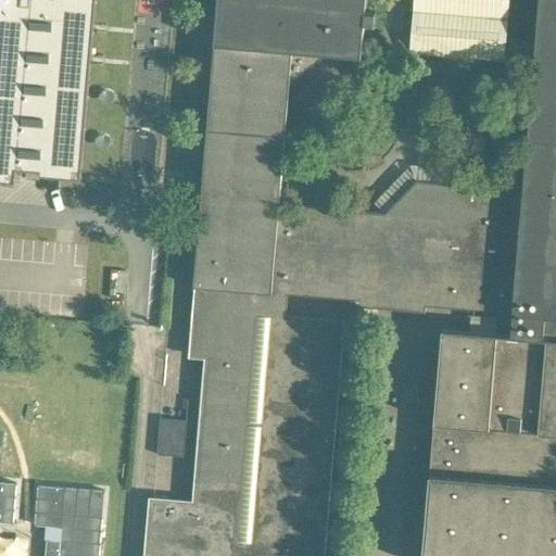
[(0,0),(0,179),(15,181),(16,167),(26,168),(26,178),(39,179),(40,174),(80,178),(96,0),(0,0)]
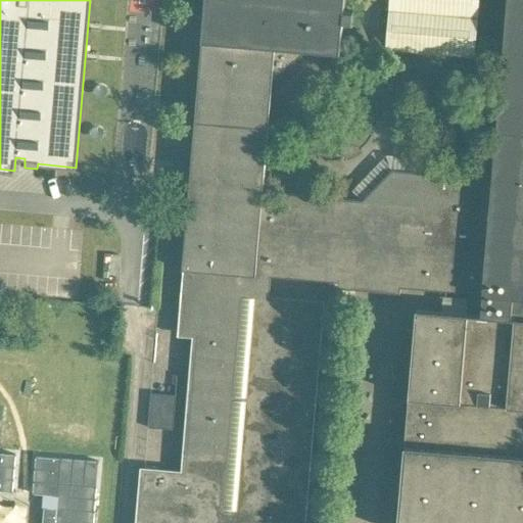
[(344,0),(204,0),(181,269),(186,269),(180,331),(195,332),(184,474),(143,471),(139,522),(301,522),(321,301),(325,302),(325,301),(268,296),(269,276),(338,282),(341,282),(341,276),(398,281),(397,287),(400,287),(469,292),(468,314),(417,308),(397,522),(522,522),(522,0),(389,0),(385,50),(474,57),(478,15),(505,17),(491,179),(390,171),(361,201),(263,194),(272,81),(307,49),(340,52),(343,21),(352,22),(353,11),(344,10),(344,0)]
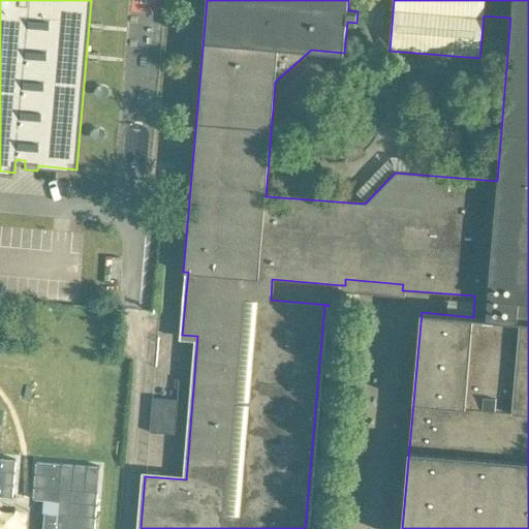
[(176,399),(151,397),(148,433),(173,435),(176,399)]
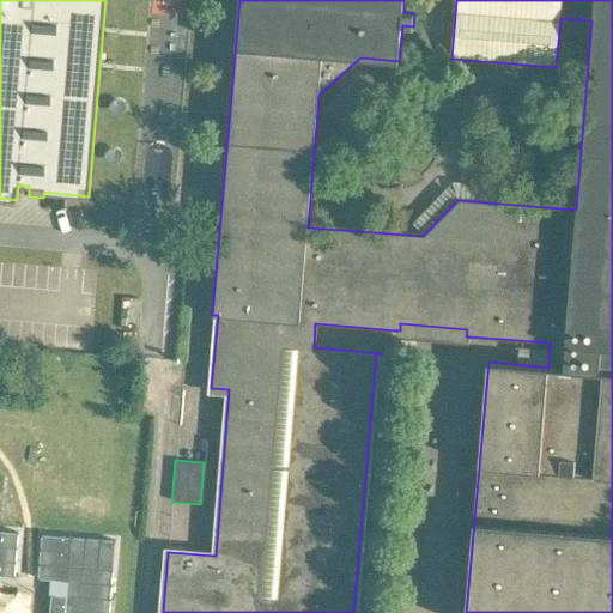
[(0,530),(0,575),(14,576),(18,533),(0,530)]
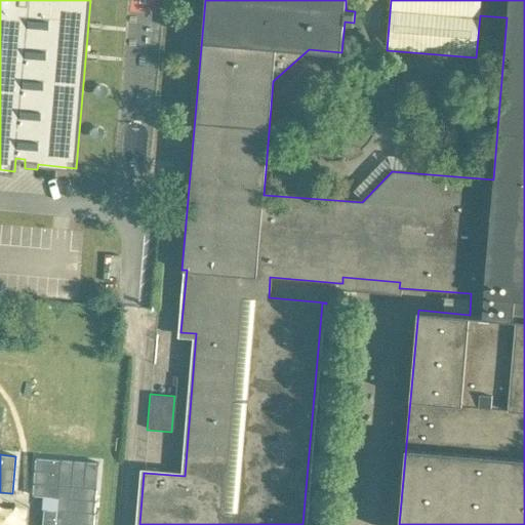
[(93,524),(99,462),(36,457),(33,495),(58,497),(56,510),(55,524),(93,524)]
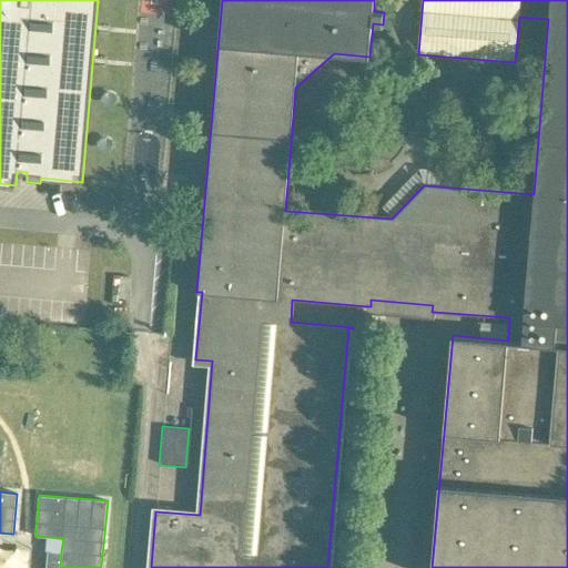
[(48,550),(46,567),(60,567),(61,551),(48,550)]
